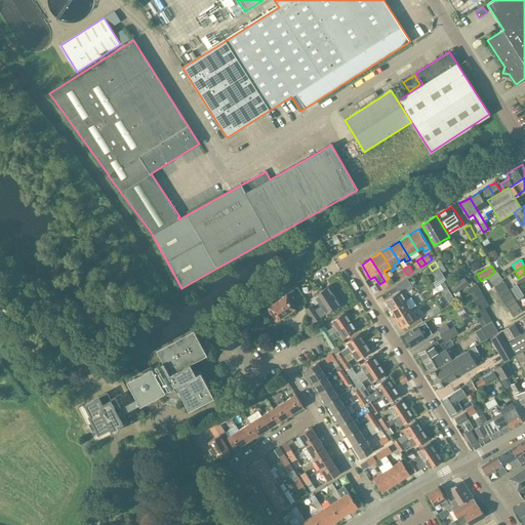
[(403,269),(398,273),(401,278),(407,275),(403,269)]
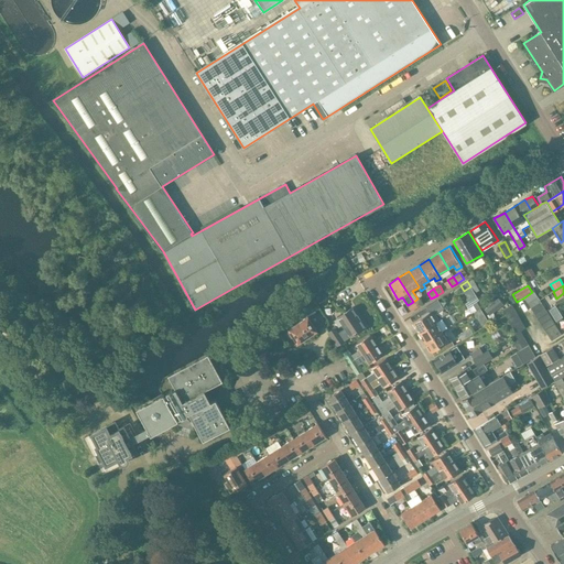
[(524,297),(528,303),(538,296),(534,291),(532,292),(524,297)]
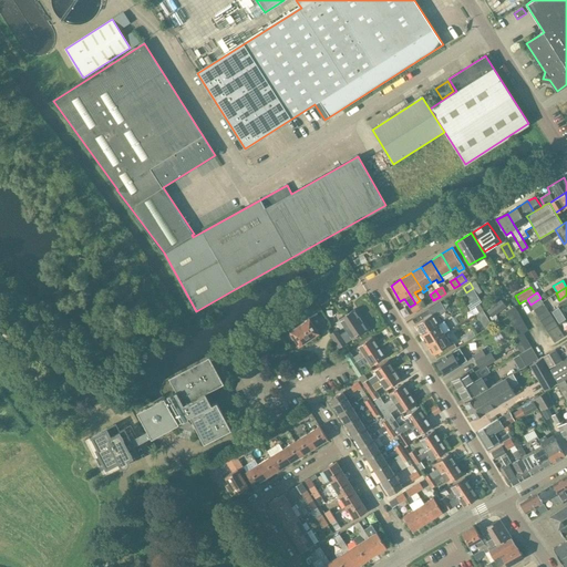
[(540,298),(531,305),(534,310),(544,303),(540,298)]
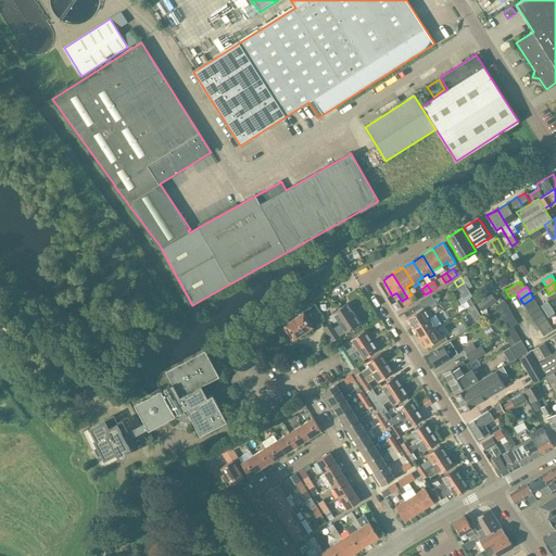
[(407,298),(411,303),(417,300),(414,293),(412,294),(407,298)]
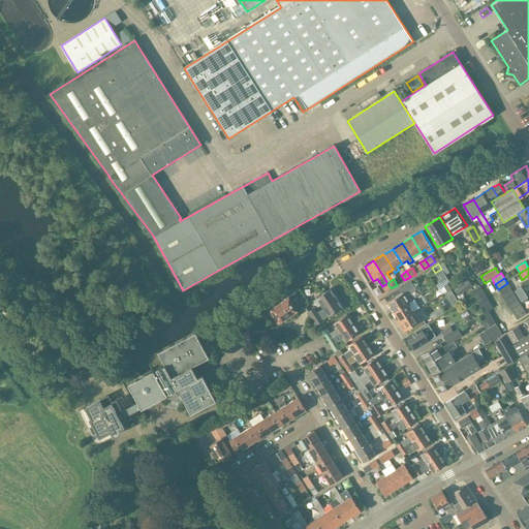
[(455,290),(459,296),(472,285),(468,280),(455,290)]
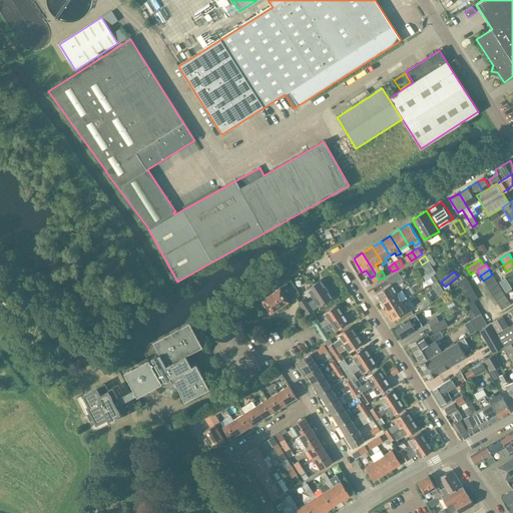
[(390,278),(372,289),(376,294),(381,303),(400,291),(396,285),(402,282),(397,273),(390,278)]
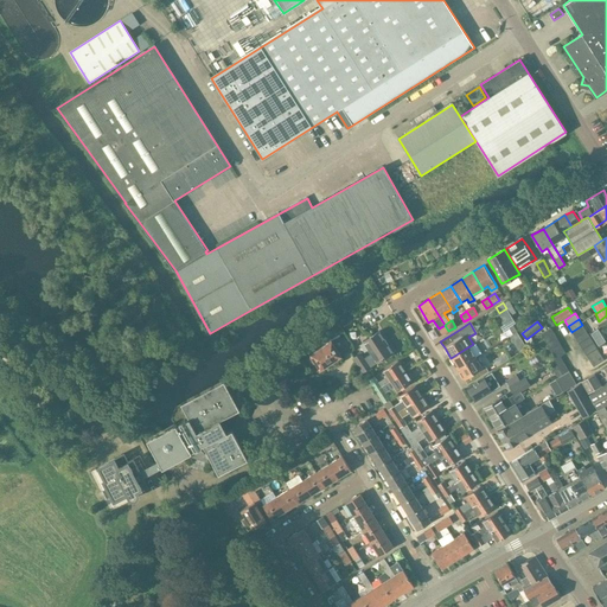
[(445,325),(439,328),(442,336),(448,331),(445,325)]
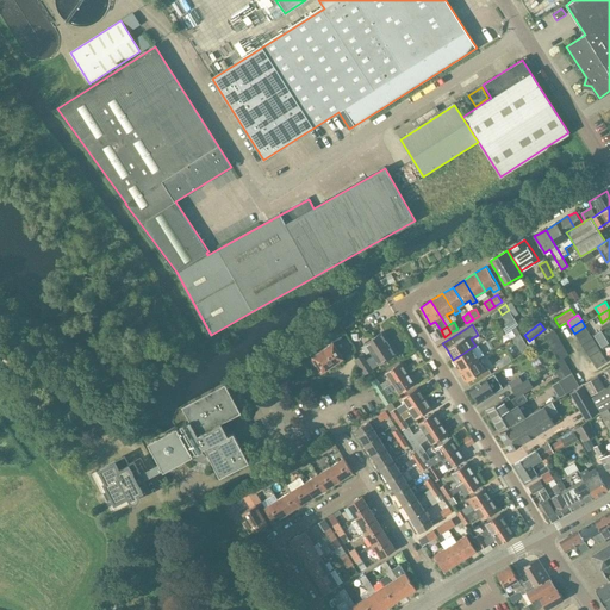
[(574,334),(578,340),(589,332),(585,327),(574,334)]
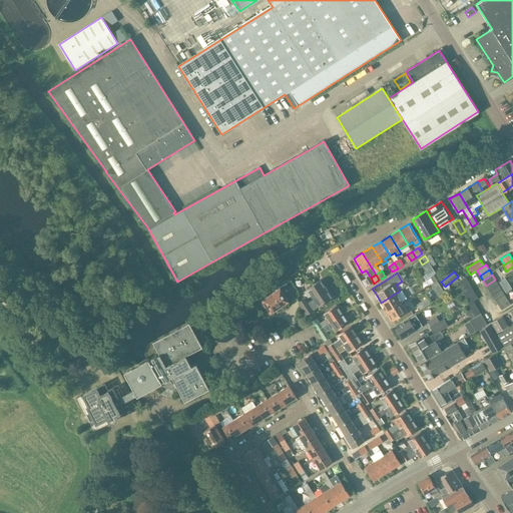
[(458,282),(463,290),(470,286),(466,277),(458,282)]
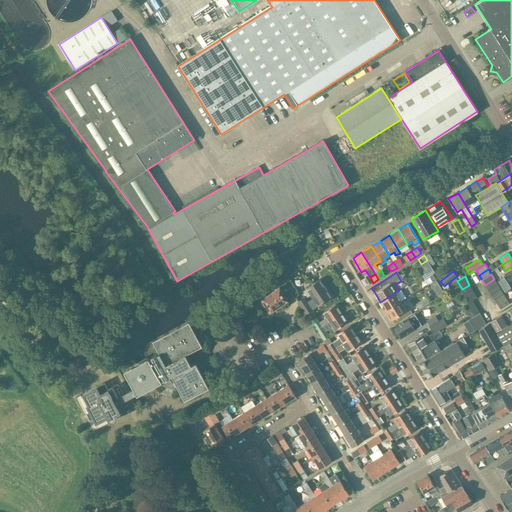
[(313,297),(308,301),(313,308),(331,296),(319,279),(307,287),(313,297)]
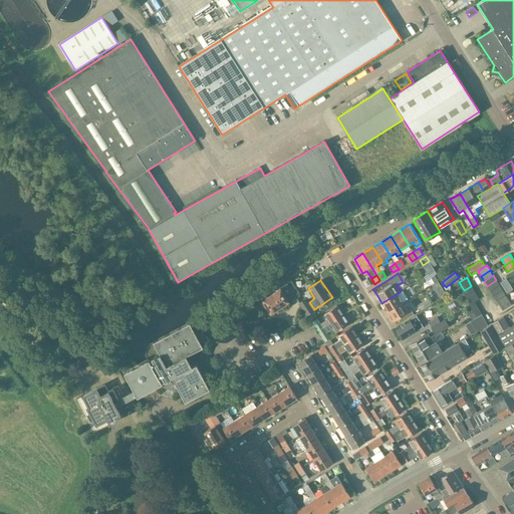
[(496,280),(487,286),(490,291),(499,285),(496,280)]
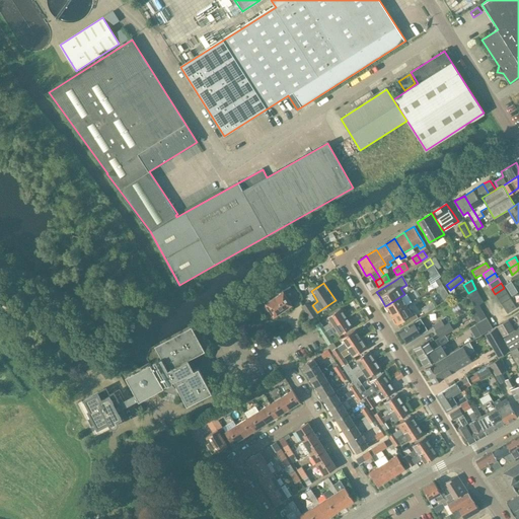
[(283,291),(266,302),(274,315),(291,304),(292,304),(299,300),(298,298),(300,296),(295,288),(292,290),(290,286),(283,291)]
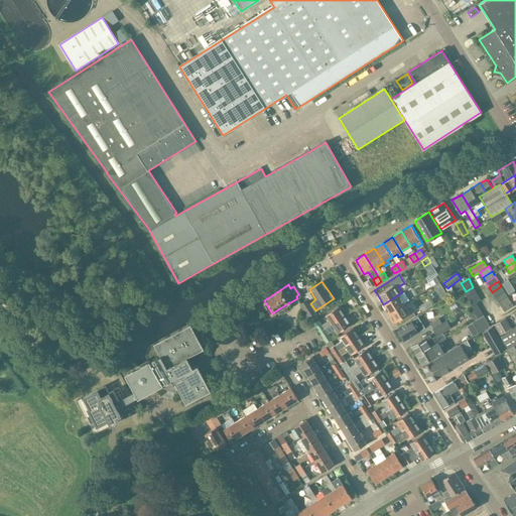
[(441,286),(435,290),(440,297),(446,293),(441,286)]
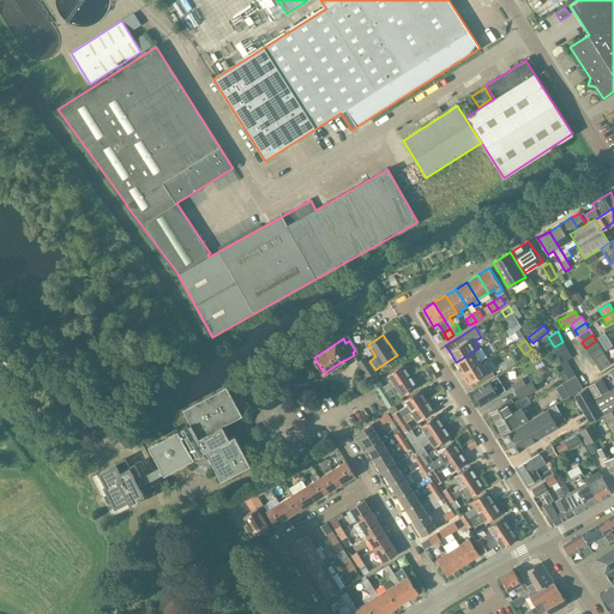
[(585,348),(589,354),(600,347),(596,341),(585,348)]
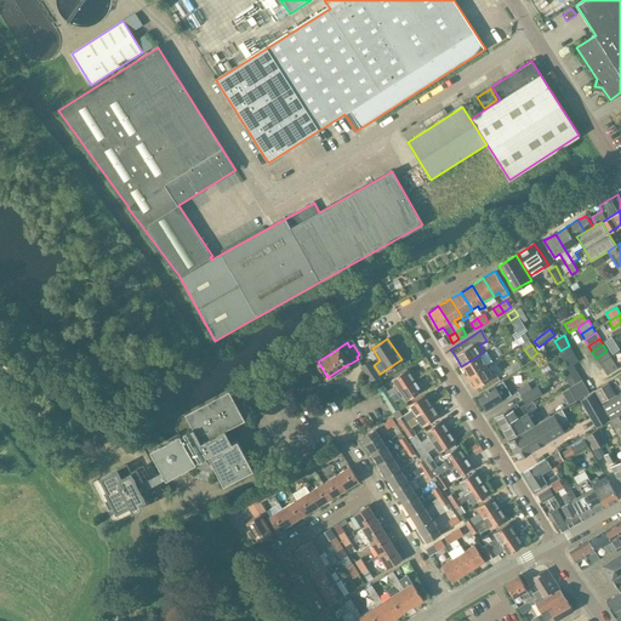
[(569,366),(574,364),(579,362),(569,346),(560,351),(569,366)]
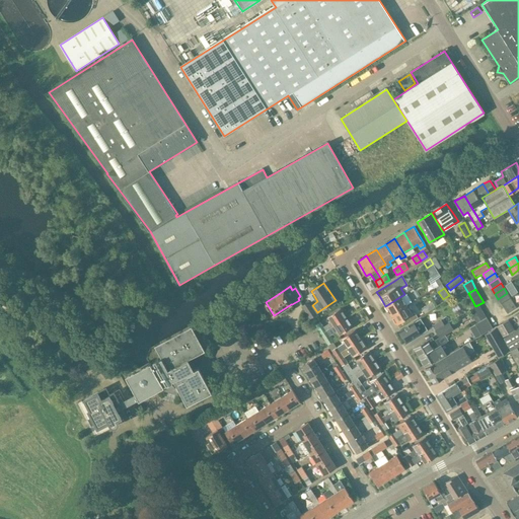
[(507,293),(498,299),(501,303),(510,297),(507,293)]
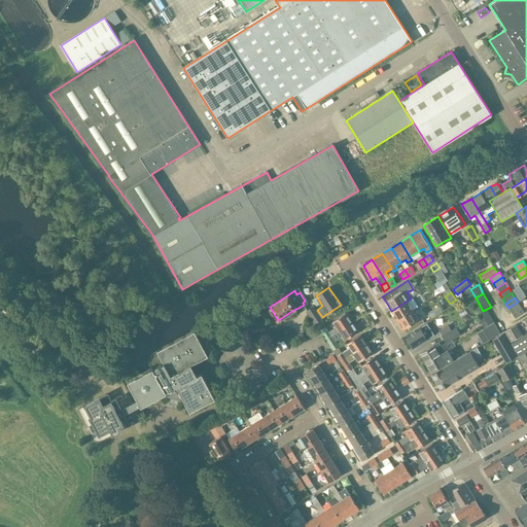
[(411,300),(411,299),(391,311),(397,319),(412,310),(418,307),(412,299),(411,300)]
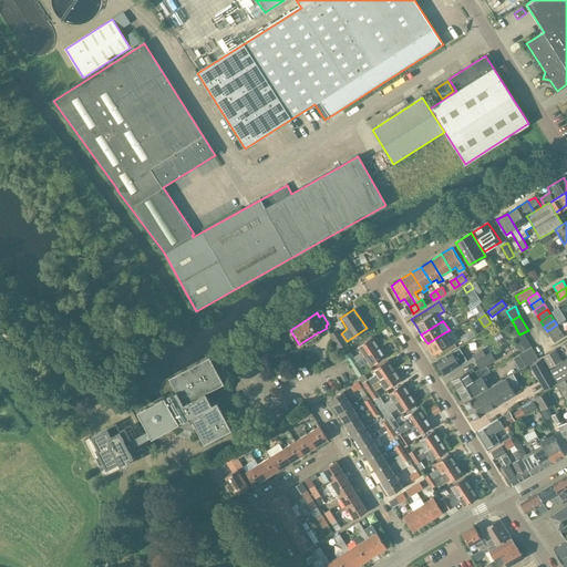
[(547,331),(550,337),(560,330),(557,325),(547,331)]
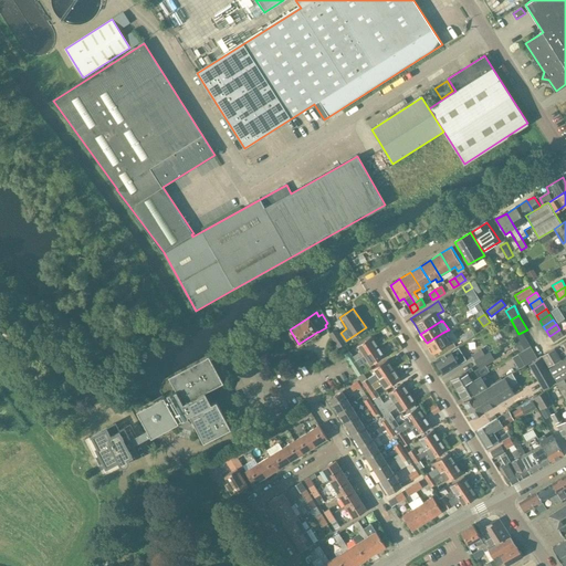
[(328,333),(338,348),(346,344),(336,328),(328,333)]
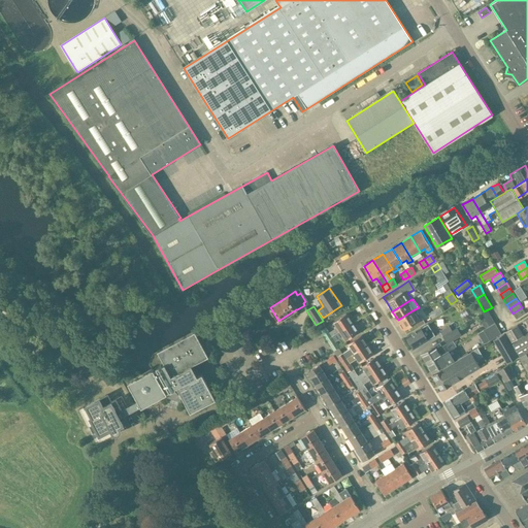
[(513,314),(517,319),(526,314),(522,307),(513,314)]
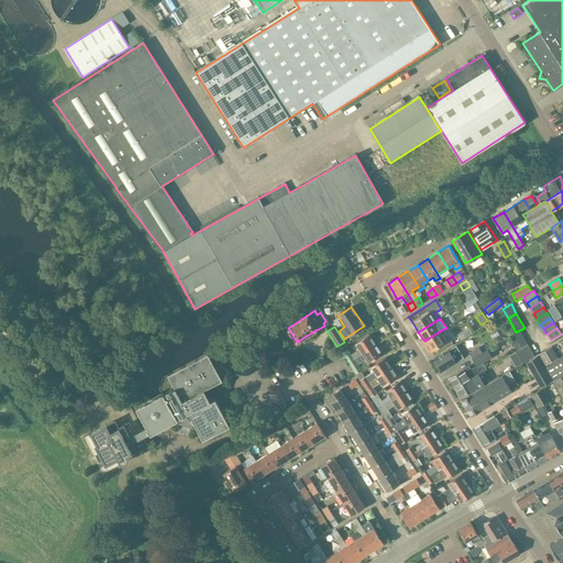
[(509,337),(514,344),(525,338),(520,330),(516,332),(509,337)]
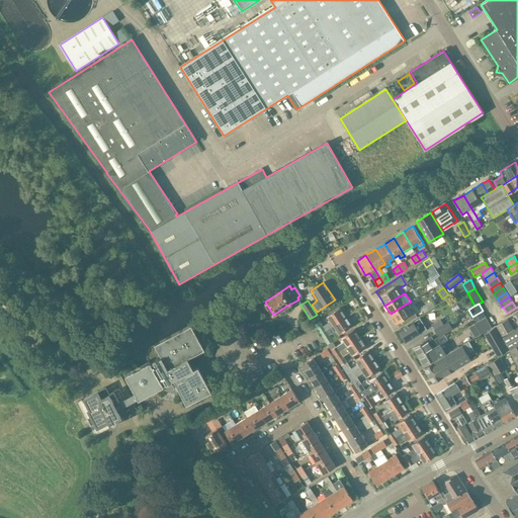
[(399,328),(417,317),(414,312),(411,314),(405,305),(391,314),(399,328)]
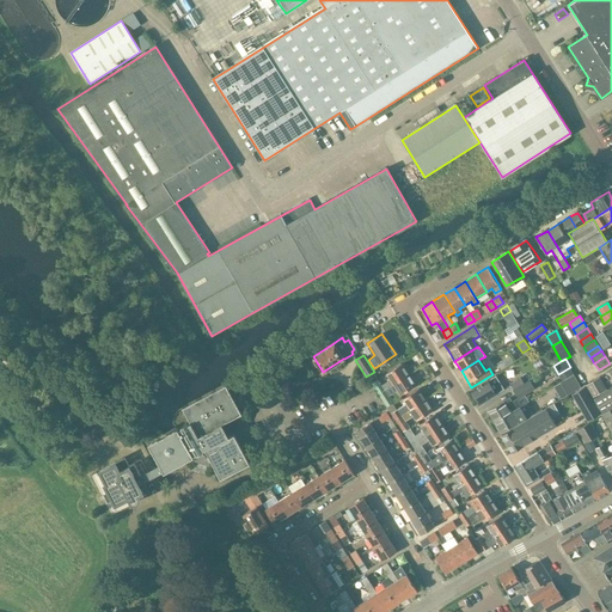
[(387,373),(395,384),(409,374),(402,363),(387,373)]
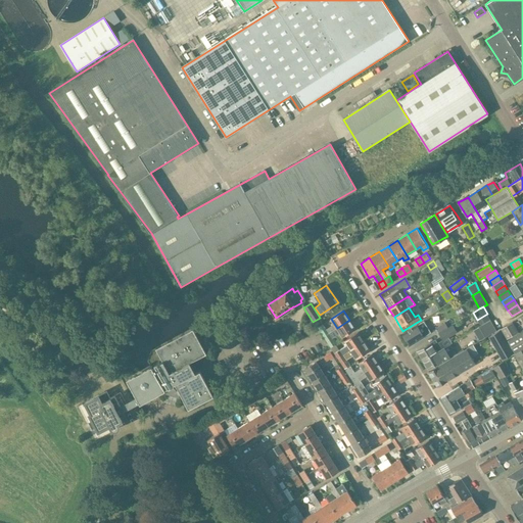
[(477,320),(480,326),(490,320),(487,314),(477,320)]
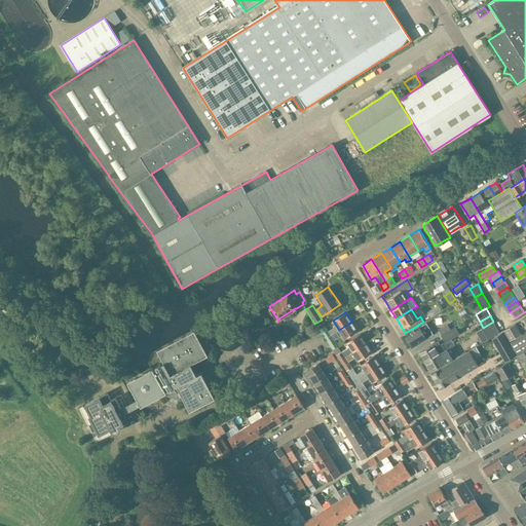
[(358,331),(351,322),(339,330),(345,339),(358,331)]
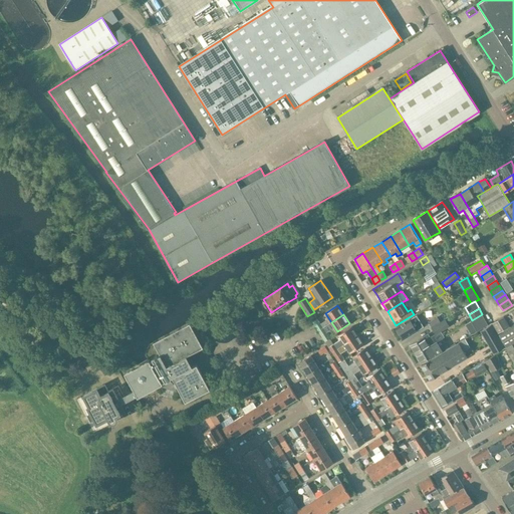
[(472,320),(471,320),(477,331),(479,330),(488,325),(482,314),(472,320)]
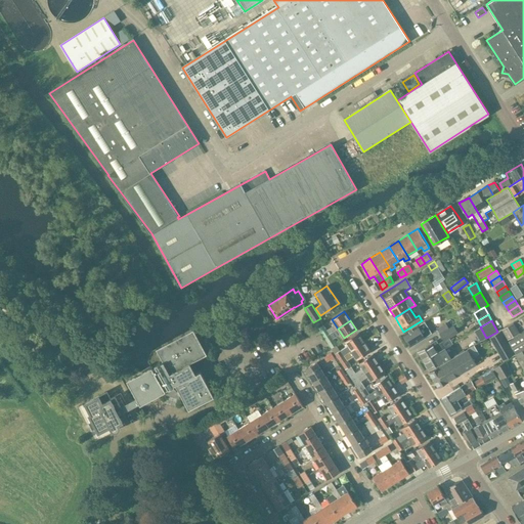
[(418,325),(403,335),(410,346),(425,338),(432,333),(425,321),(418,326),(418,325)]
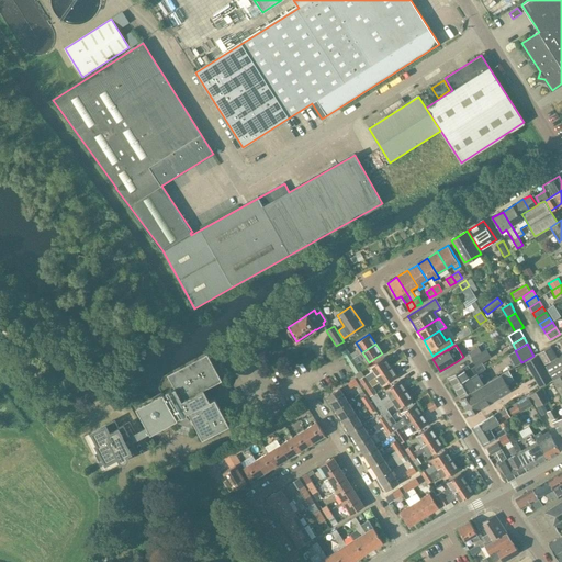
[(551,346),(537,353),(543,364),(558,357),(551,346)]
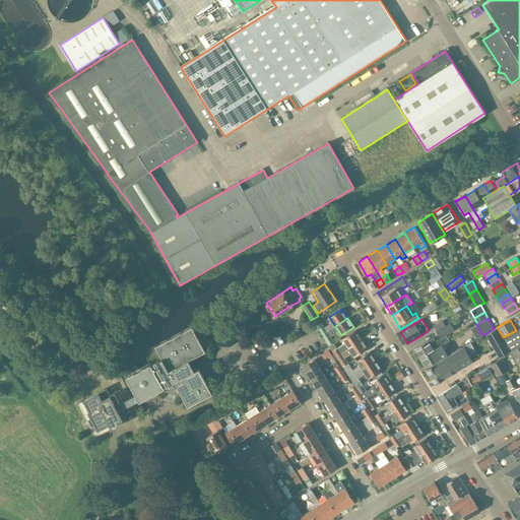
[(316,325),(322,335),(334,326),(331,322),(325,327),(321,322),(316,325)]
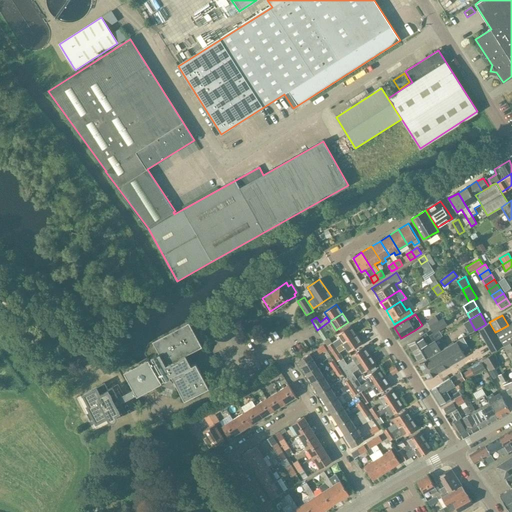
[(433,334),(448,324),(444,317),(429,326),(433,334)]
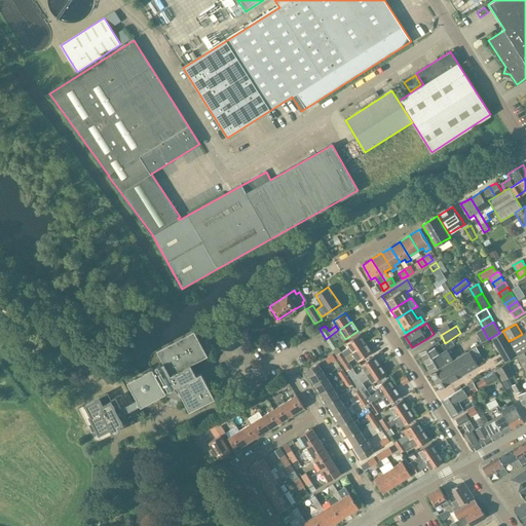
[(208,353),(194,329),(159,347),(165,360),(129,379),(140,398),(143,404),(177,385),(189,410),(215,396),(201,371),(196,373),(191,363),(208,353)]
